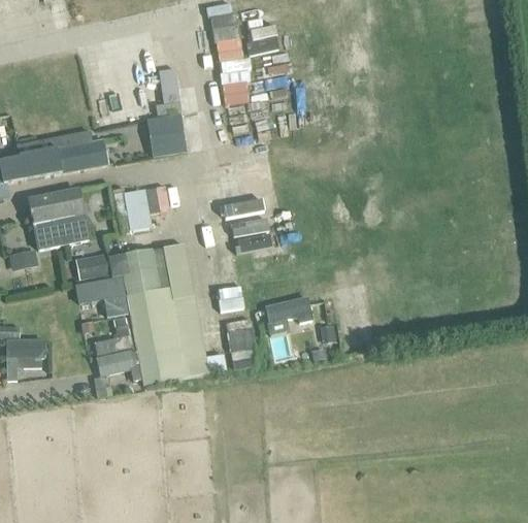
[(179,111),(169,112),(145,117),(151,155),(185,150),(179,111)]
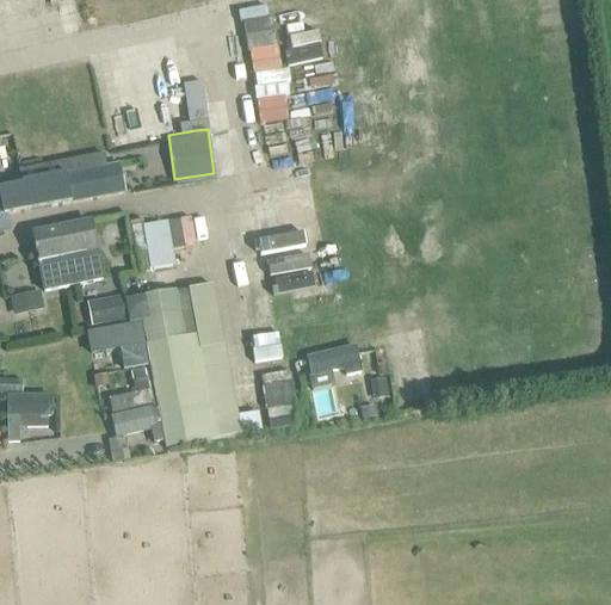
[(20,180),(0,184),(0,201),(1,209),(1,210),(6,209),(117,190),(125,189),(119,158),(105,160),(103,149),(60,156),(62,171),(20,179),(20,180)]
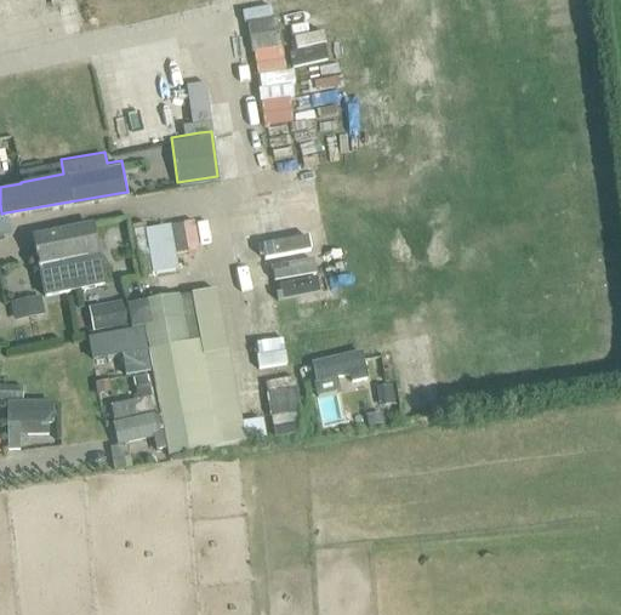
[(92,222),(33,233),(44,292),(103,282),(92,222)]
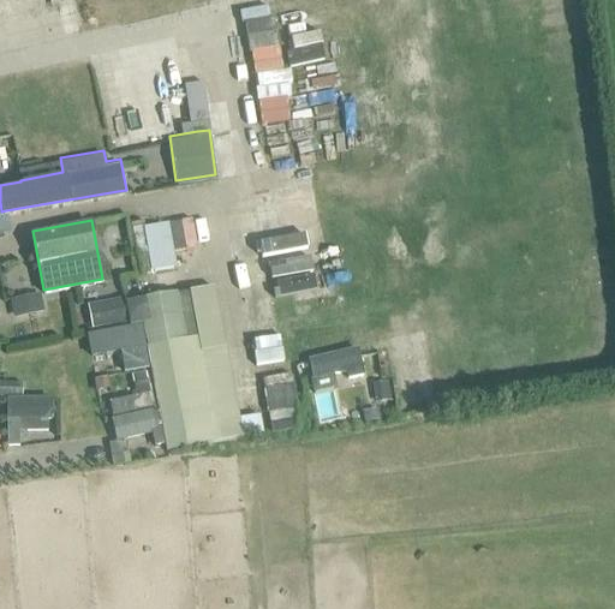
[(302,236),(308,270),(298,272),(300,284),(310,281),(312,291),(332,287),(321,232),(302,236)]
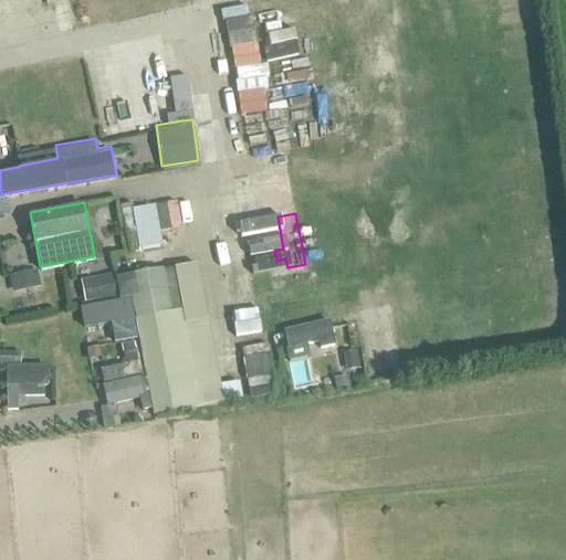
[(146,373),(149,390),(153,411),(222,399),(198,259),(127,271),(132,293),(139,337),(144,365),(146,373)]
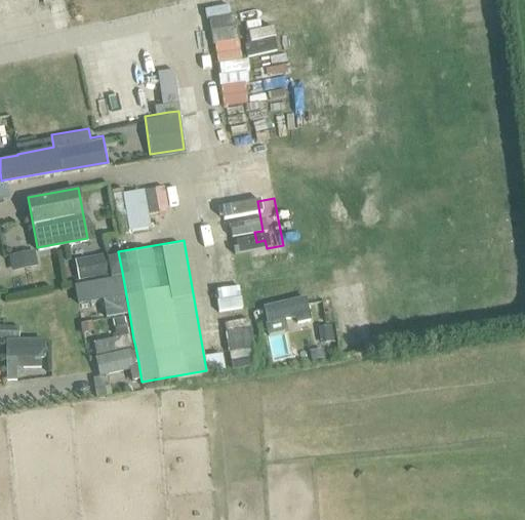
[(7,251),(10,268),(37,263),(34,246),(7,251)]
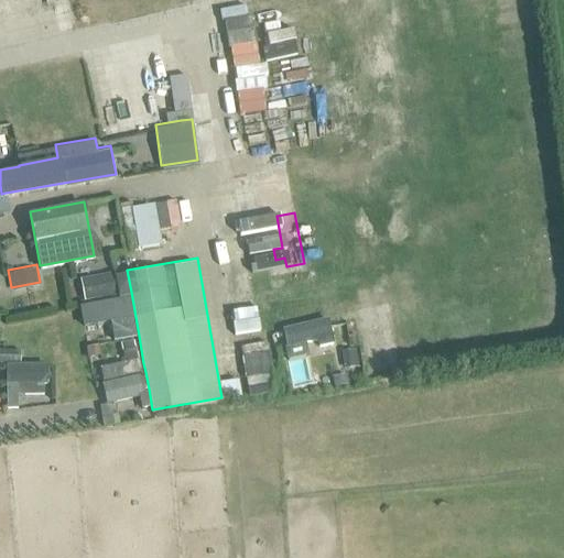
[(118,294),(131,292),(127,270),(115,272),(115,269),(79,274),(84,298),(118,292),(118,294)]
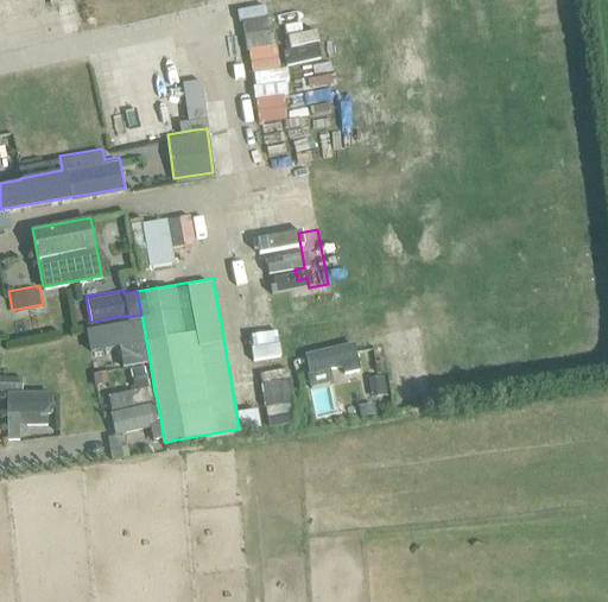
[(87,327),(90,347),(116,342),(141,338),(144,337),(140,316),(87,327)]
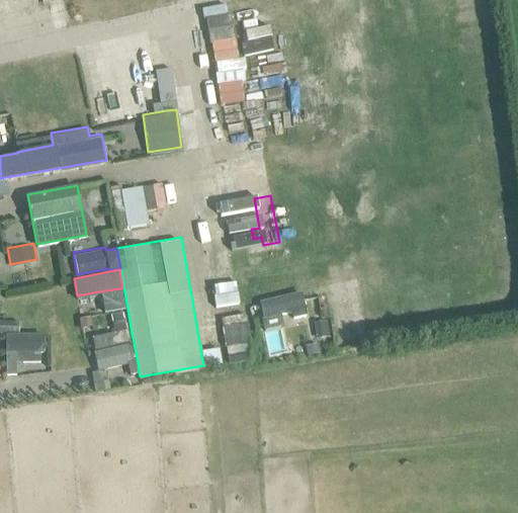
[(123,308),(120,288),(99,291),(103,311),(123,308)]
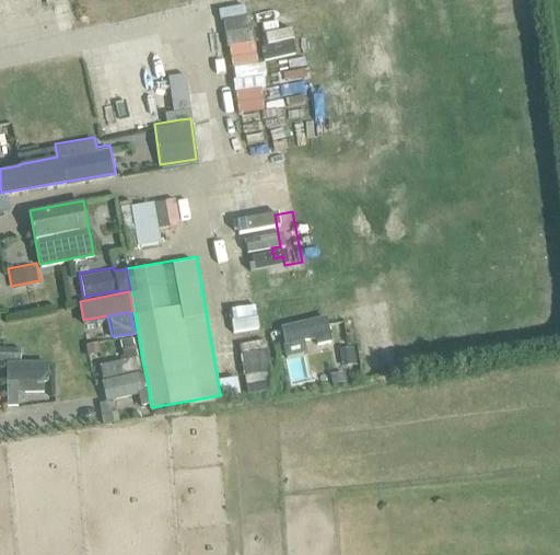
[(280,327),(283,343),(308,337),(310,344),(318,342),(317,335),(328,332),(325,316),(280,327)]
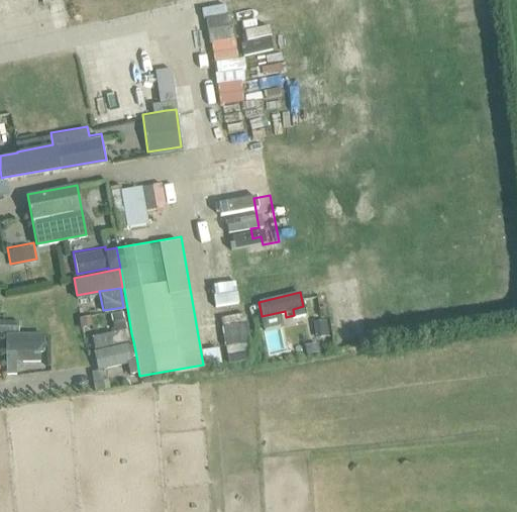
[(128,334),(131,333),(127,308),(109,311),(113,328),(91,333),(94,345),(129,338),(128,334)]
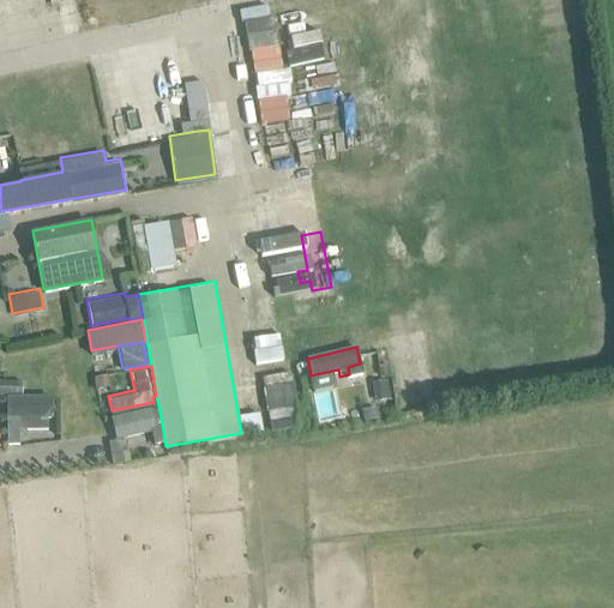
[(263,372),(270,426),(298,422),(295,411),(298,411),(292,367),(263,372)]
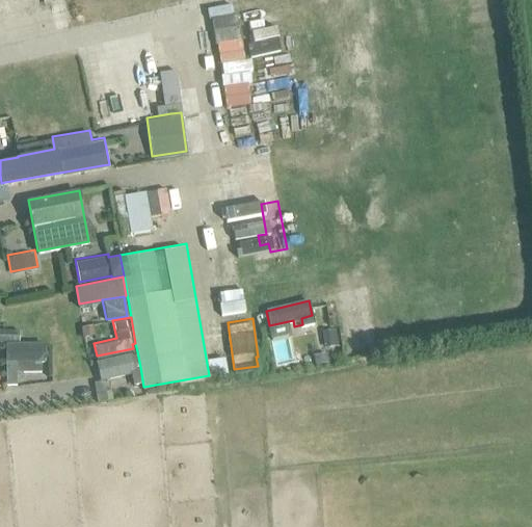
[(92,323),(84,324),(86,334),(94,332),(92,323)]
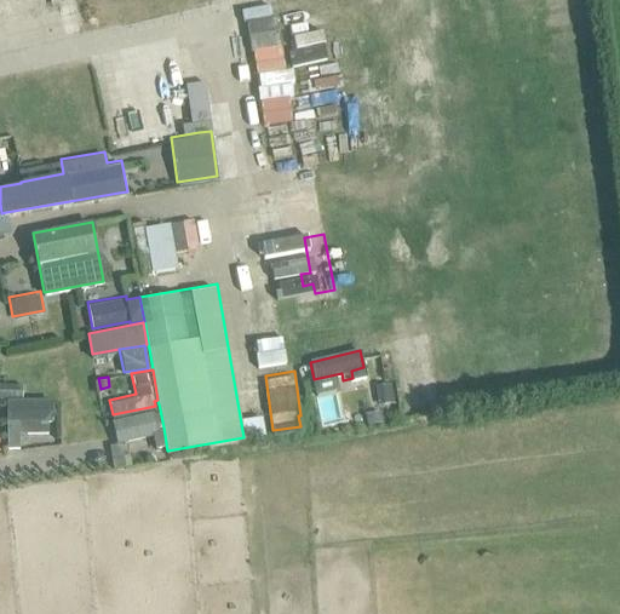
[(21,382),(0,380),(0,396),(6,396),(21,396),(21,382)]
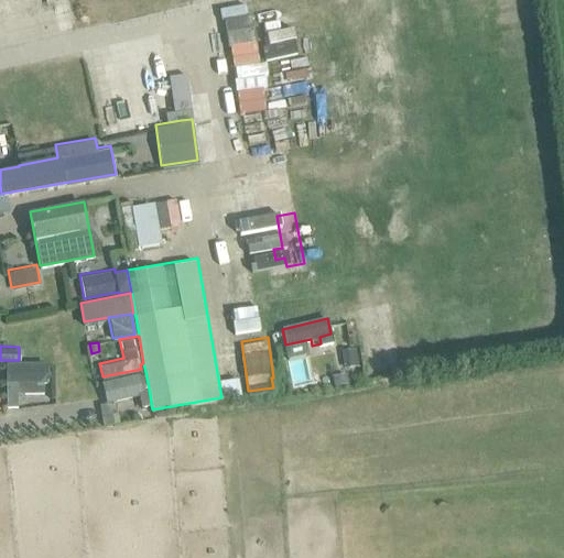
[(19,360),(6,360),(7,381),(7,404),(18,404),(18,391),(18,381),(43,380),(47,380),(47,360),(19,360)]
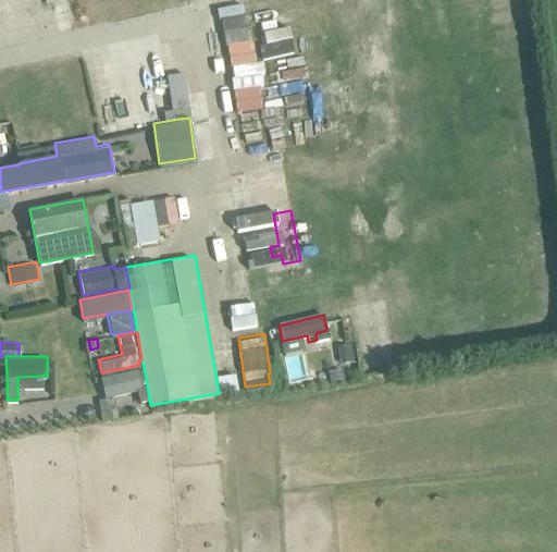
[(141,385),(147,384),(144,368),(137,369),(137,368),(100,376),(106,396),(141,389),(141,385)]
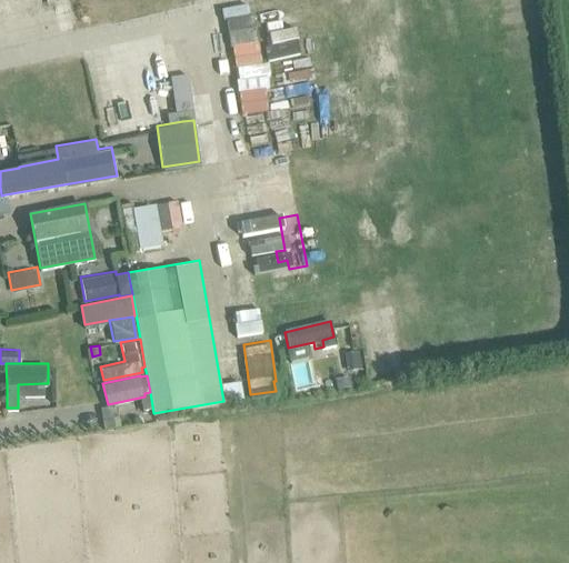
[(349,375),(336,376),(337,385),(350,383),(349,375)]
